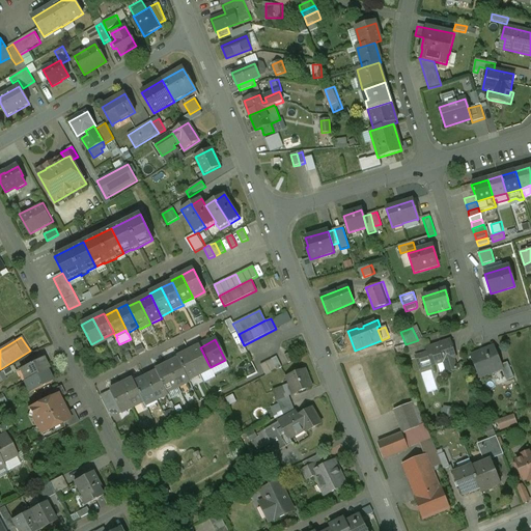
[(418,340),(406,344),(408,351),(423,345),(421,339),(418,340)]
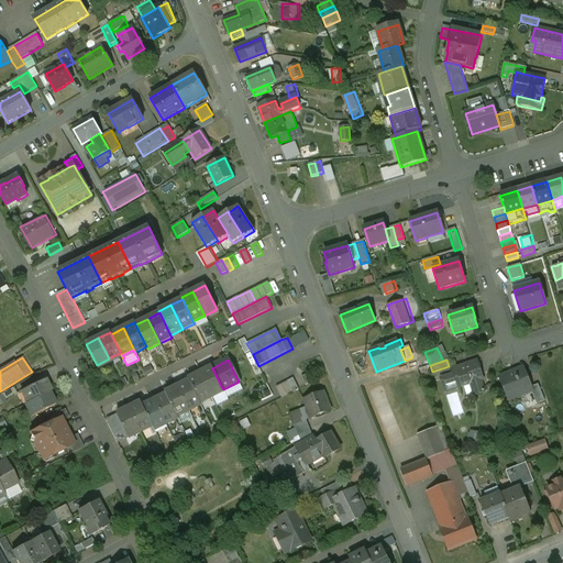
[(477,360),(466,363),(465,364),(451,368),(452,375),(441,378),(444,392),(470,384),(474,396),(485,393),(481,381),(483,379),(477,360)]
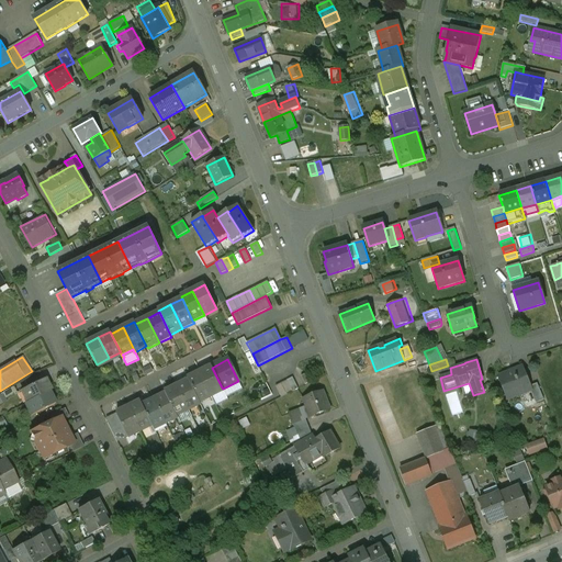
[(212,368),(212,367),(200,372),(210,393),(222,388),(212,368)]
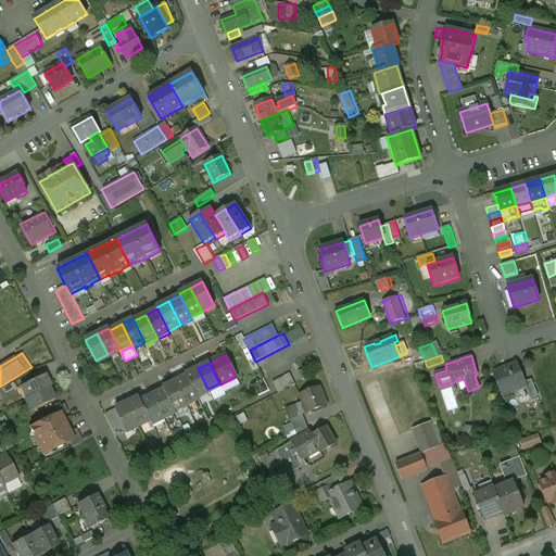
[(516,364),(493,373),(502,395),(525,386),(526,386),(525,382),(516,364)]
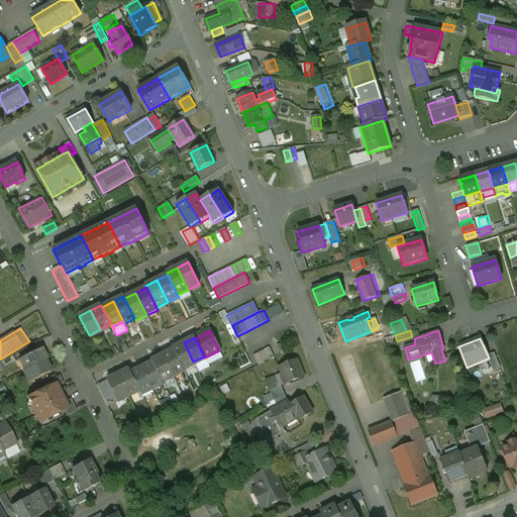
[(193,362),(184,342),(173,348),(174,349),(182,367),(193,362)]
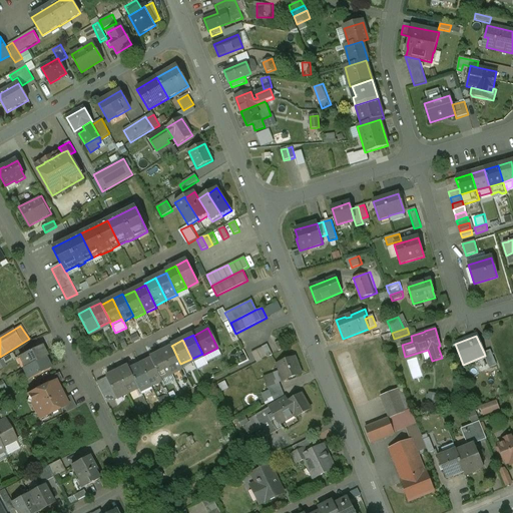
[(281,341),(275,344),(279,351),(284,349),(281,341)]
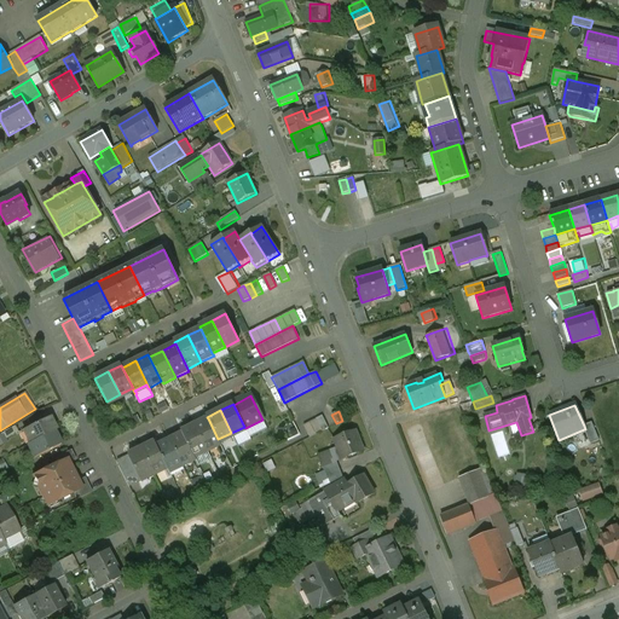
[(322,416),(304,426),(310,438),(329,428),(322,416)]
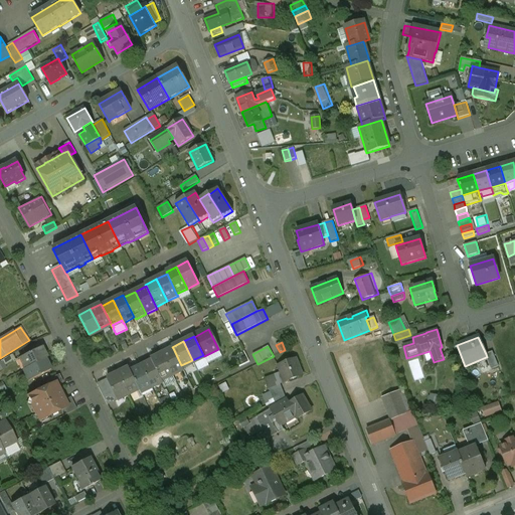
[(41,348),(19,359),(24,369),(23,370),(45,359),(46,358),(41,348)]
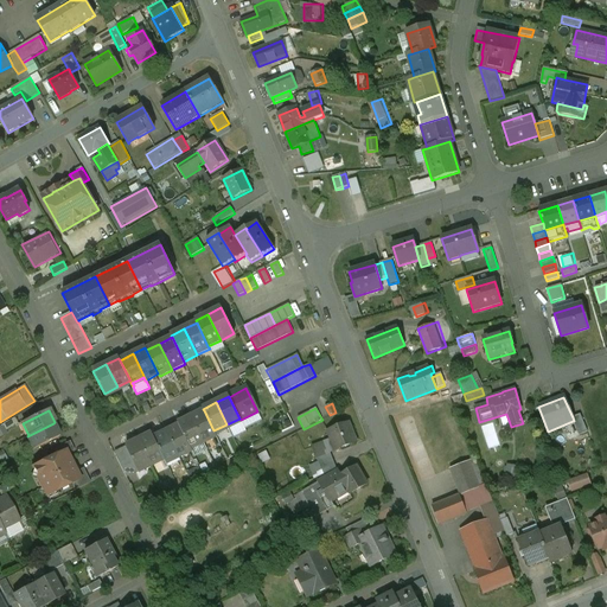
[(213,430),(204,410),(191,417),(202,440),(215,433),(213,430)]
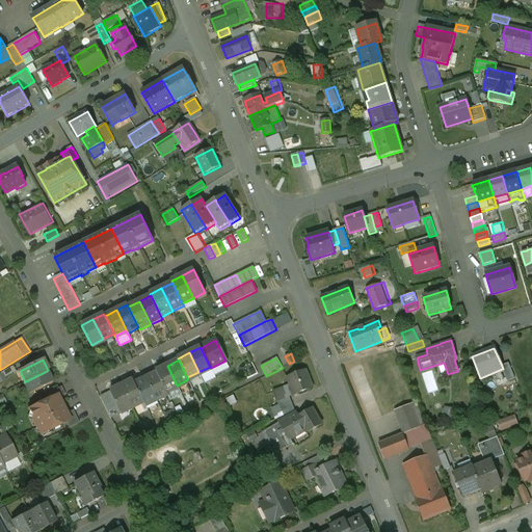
[(514,378),(508,364),(502,366),(503,369),(502,369),(507,381),(514,378)]
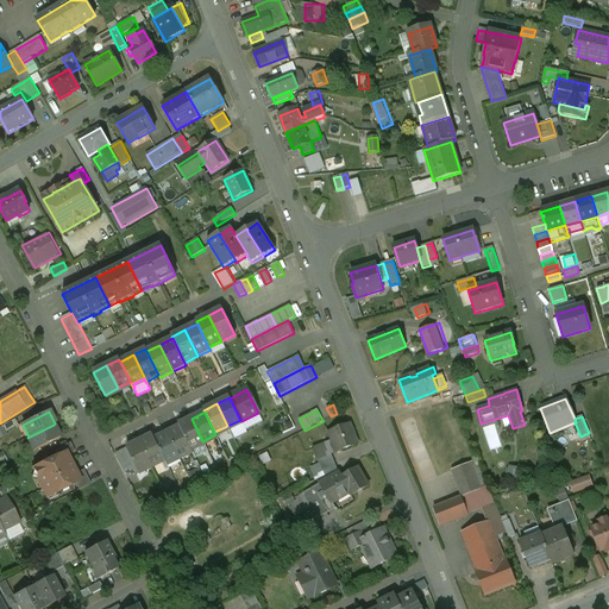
[(202,441),(192,419),(179,425),(180,427),(190,447),(202,441)]
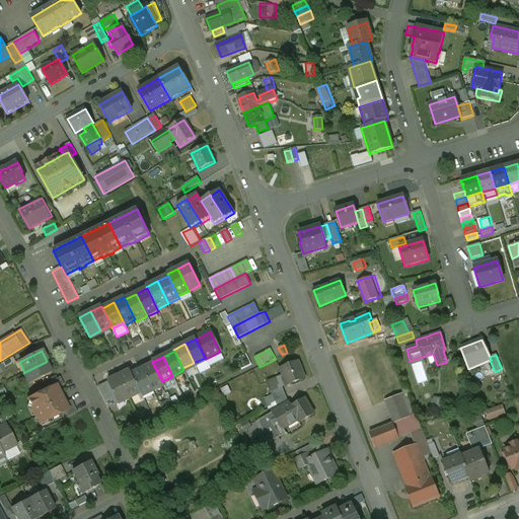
[(12,358),(2,363),(5,368),(15,363),(12,358)]
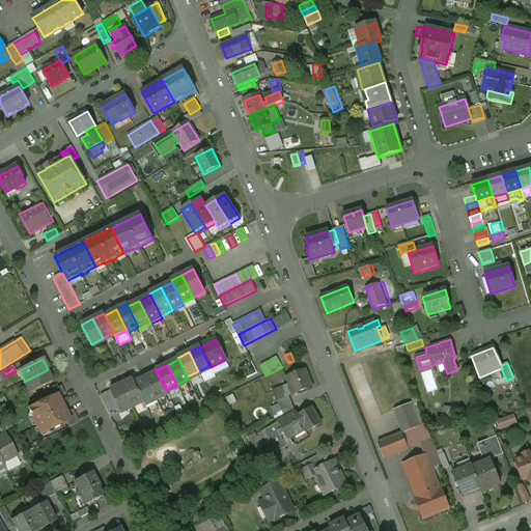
[(305,369),(286,376),(294,394),(311,387),(305,369)]
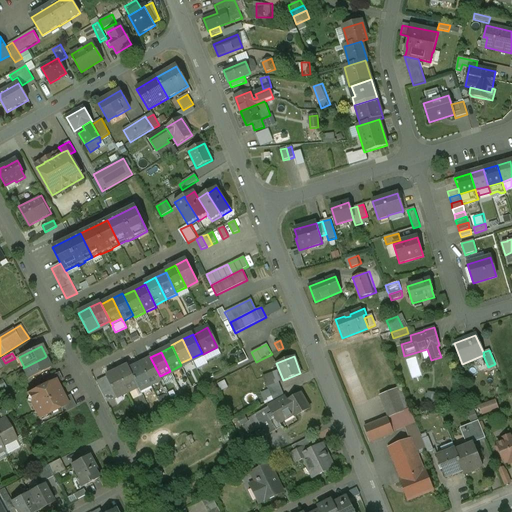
[(45,357),(23,368),(28,379),(50,368),(45,357)]
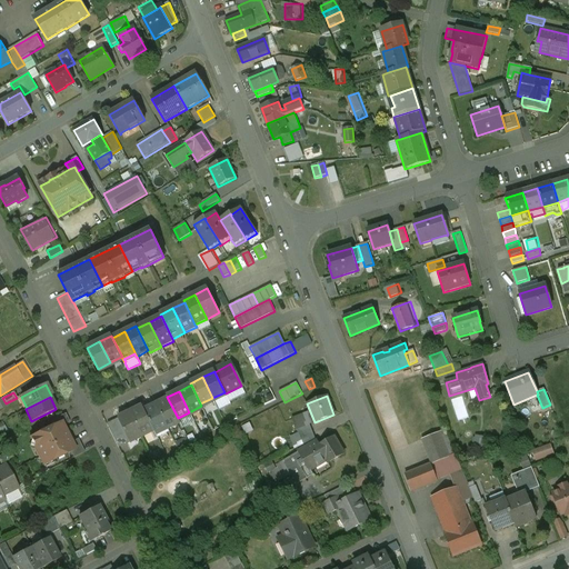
[(168,399),(156,405),(167,426),(178,419),(178,418),(168,399)]
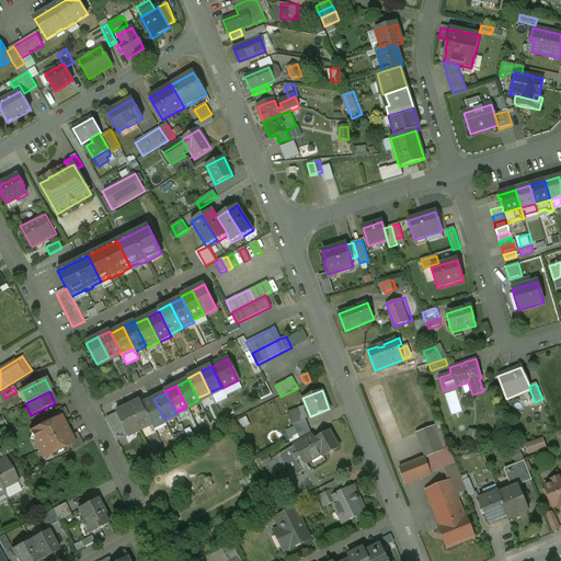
[(153,399),(142,404),(150,422),(152,425),(164,420),(153,399)]
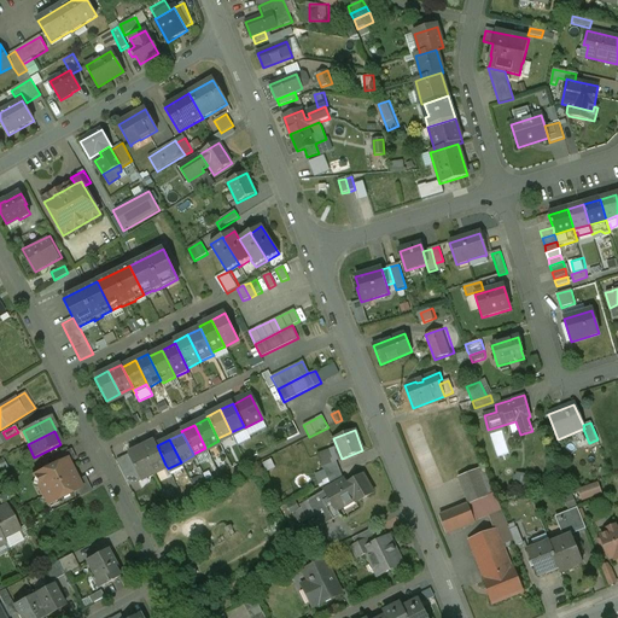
[(155,442),(141,448),(153,471),(165,465),(157,445),(155,442)]
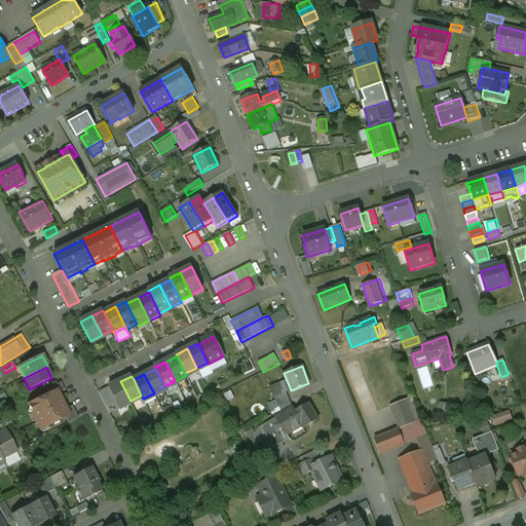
[(120,381),(109,387),(119,407),(130,401),(120,381)]
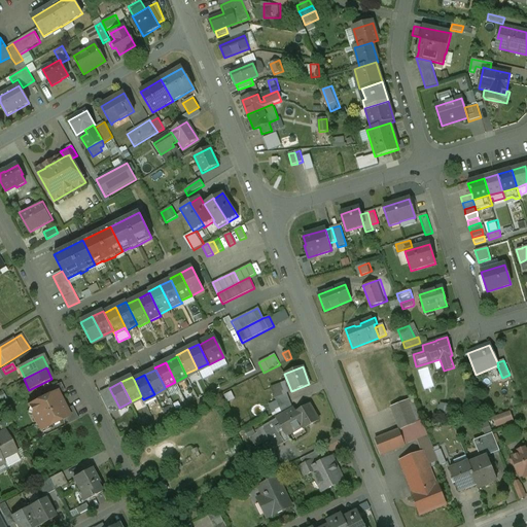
[(61,383),(47,390),(50,395),(57,392),(59,394),(65,391),(61,383)]
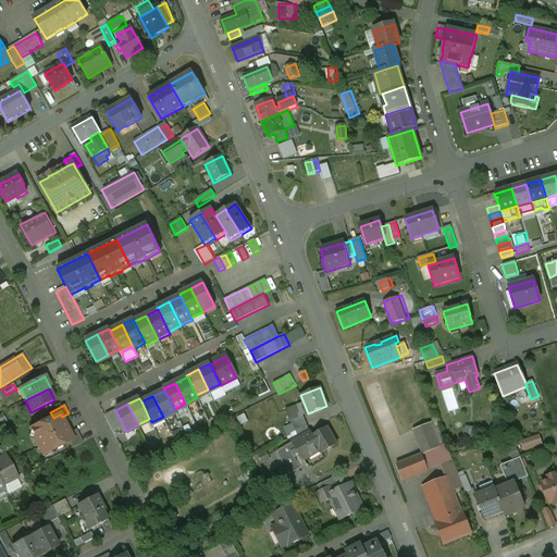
[(53,418),(29,430),(31,432),(28,436),(34,438),(42,456),(70,443),(73,441),(70,433),(62,417),(60,415),(53,418)]
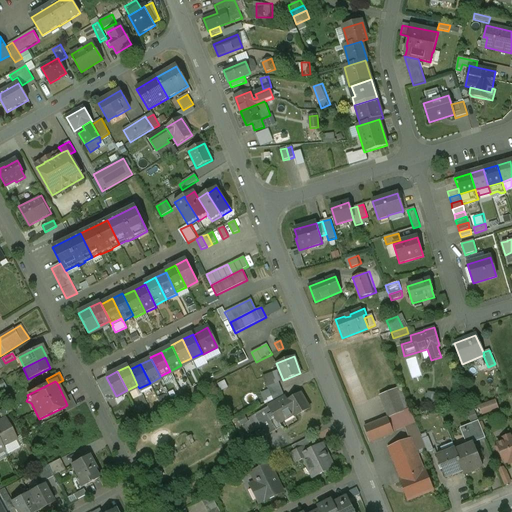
[(25,382),(15,387),(18,393),(28,387),(25,382)]
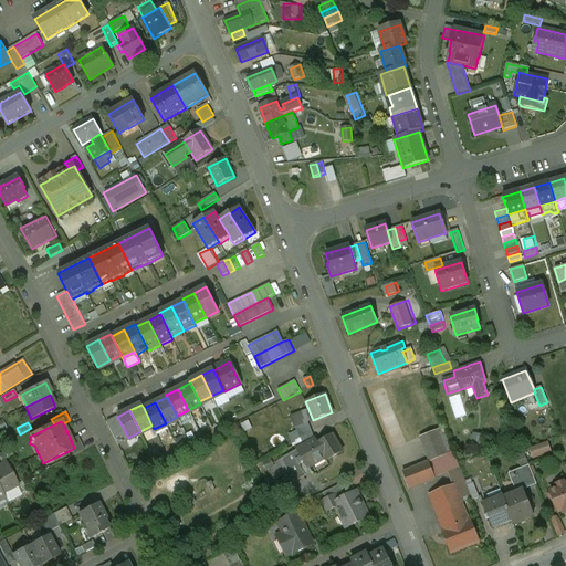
[(307,422),(295,427),(301,442),(314,438),(307,422)]
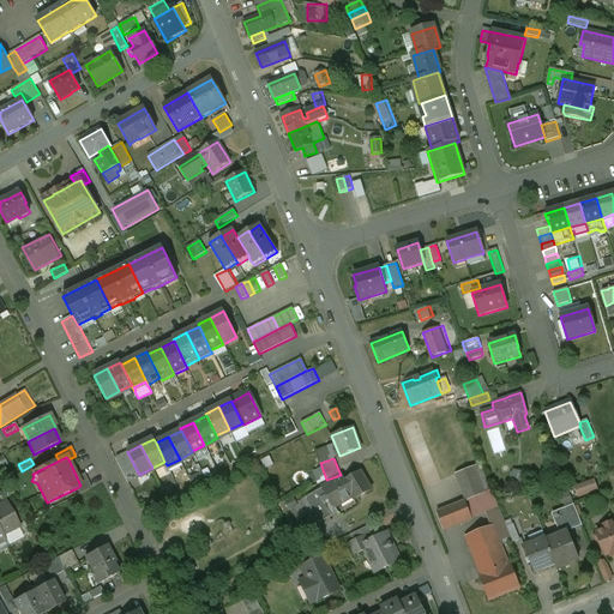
[(513,469),(513,480),(527,480),(527,469),(513,469)]
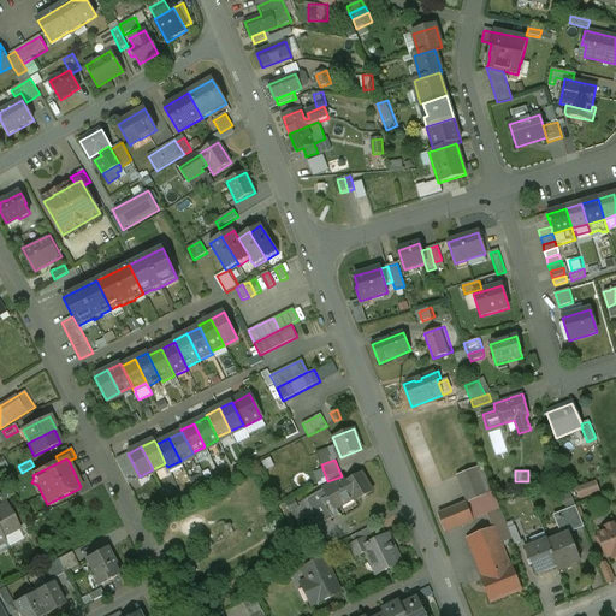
[(343,479),(325,490),(336,509),(354,498),(355,501),(372,491),(362,474),(345,484),(343,479)]
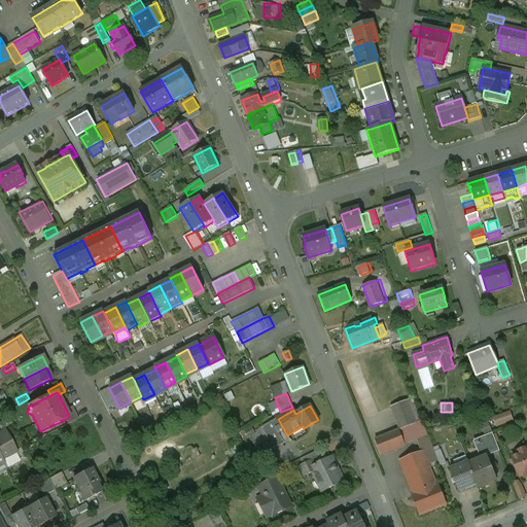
[(78,419),(72,407),(66,410),(69,417),(66,419),(68,424),(78,419)]
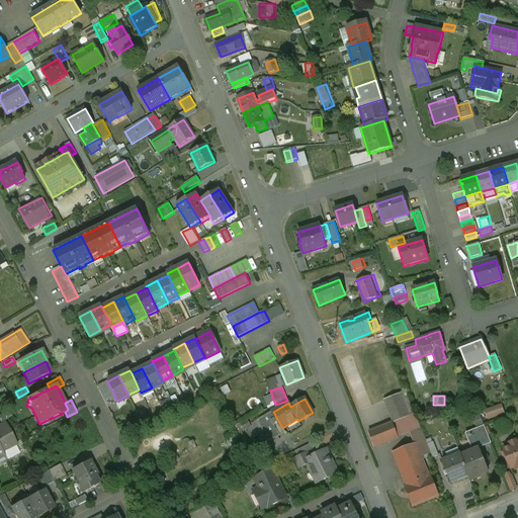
[(9,411),(0,415),(0,422),(1,423),(12,417),(9,411)]
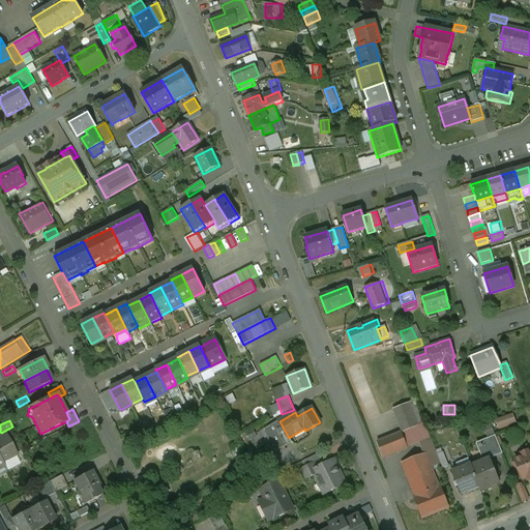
[(280,421),(264,430),(265,432),(261,435),(263,438),(267,435),(276,451),(292,443),(289,438),(280,421)]
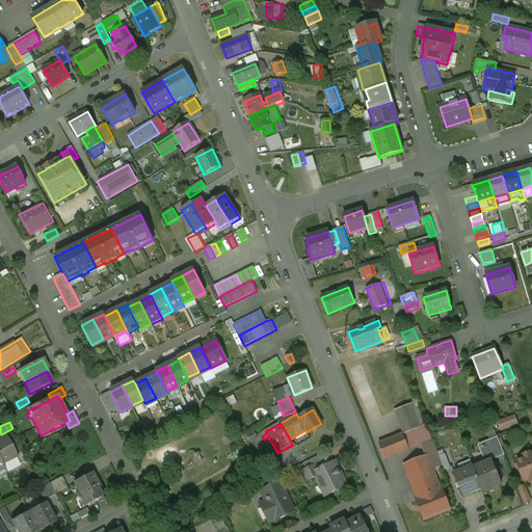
[(513,423),(500,428),(502,433),(515,428),(513,423)]
